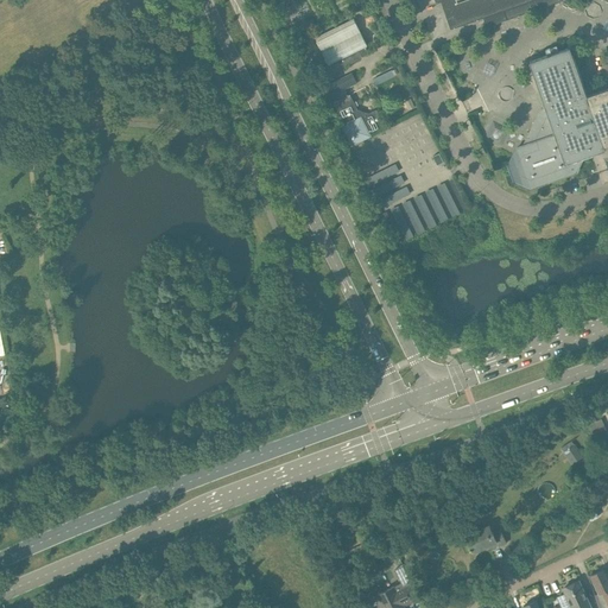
[(308,6),(305,0),(283,0),(290,14),(308,6)]
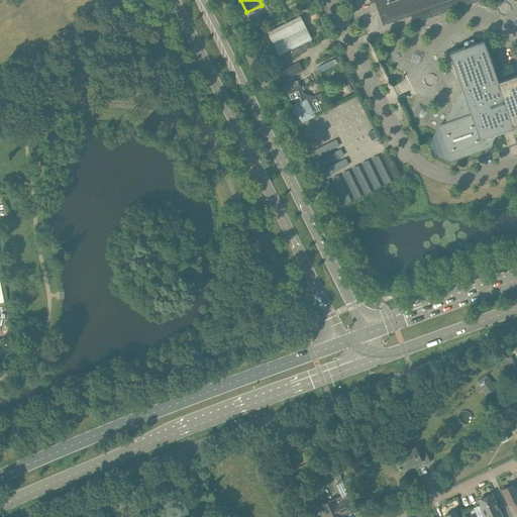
[(370,0),(371,3),(379,0),(382,9),(379,11),(383,25),(411,15),(414,23),(479,0),(370,0)]
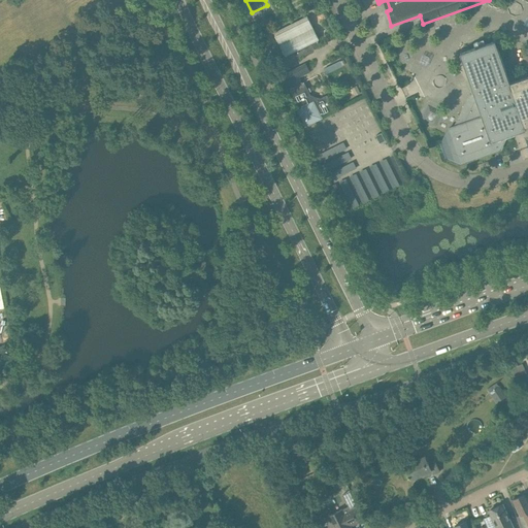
[(319,40),(307,15),(273,33),(286,57),(294,53),(298,60),(311,53),(311,52),(320,46),(317,41),(319,40)]
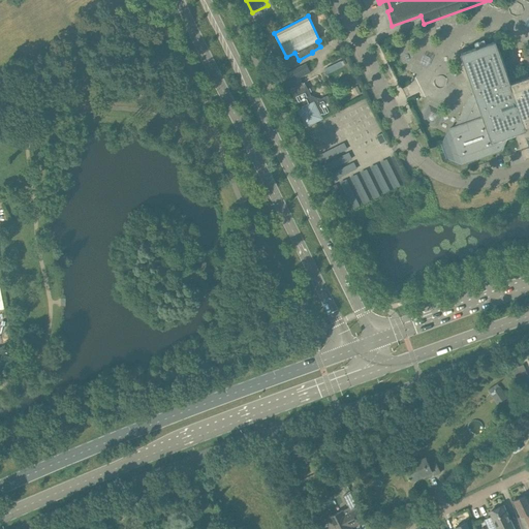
[(528,76),(510,83),(496,41),(461,54),(476,98),(471,99),(468,105),(465,103),(461,115),(464,124),(449,129),(443,143),(448,157),(462,164),(501,150),(507,137),(527,130),(526,127),(528,125),(528,76)]
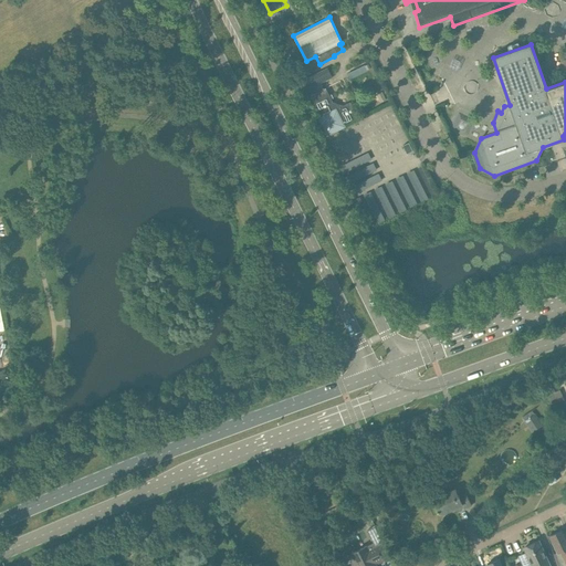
[(333,77),(327,67),(301,82),(305,91),(333,77)]
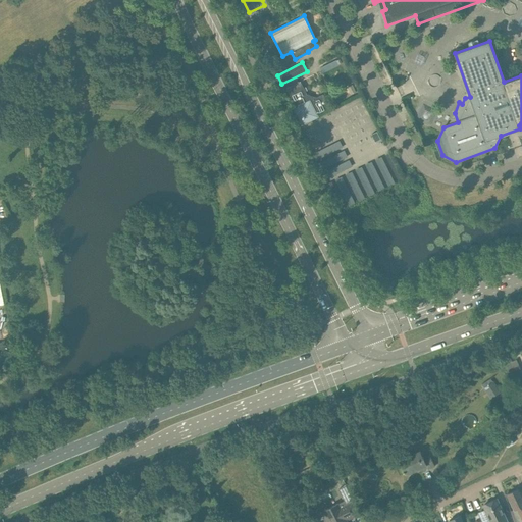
[(301,81),(286,88),(297,107),(295,108),(302,124),(318,116),(317,114),(330,107),(324,94),(317,97),(316,97),(307,95),(301,81)]
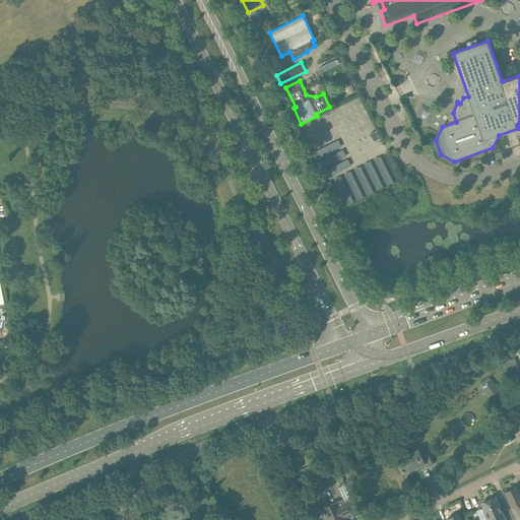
[(316,150),(342,206),(376,191),(375,190),(395,180),(395,181),(400,178),(393,164),(387,167),(385,163),(391,159),(388,151),(351,169),(338,139),(316,150)]
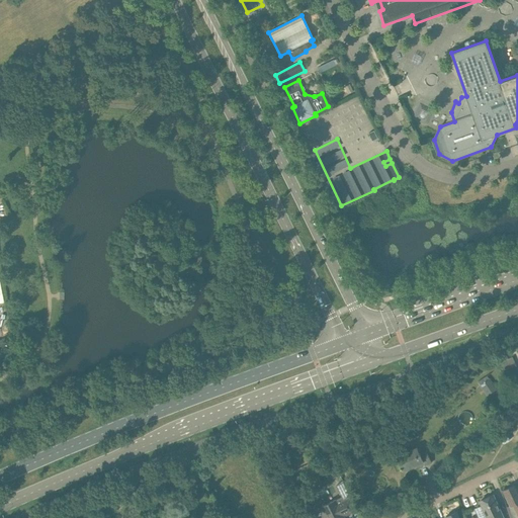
[(516,365),(512,356),(499,362),(506,370),(516,365)]
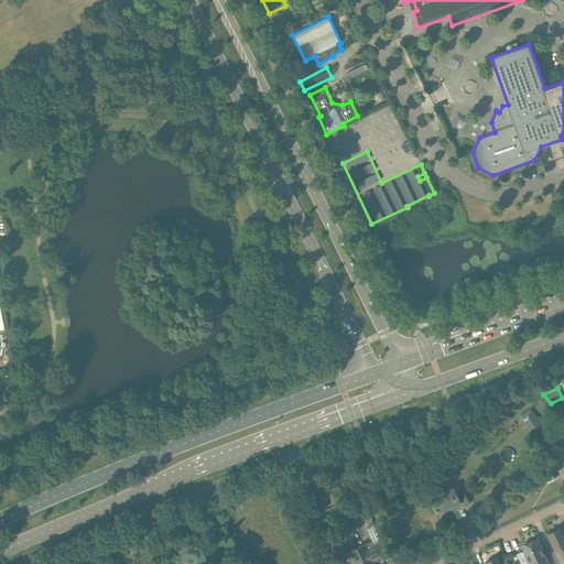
[(542,425),(533,411),(522,419),(532,432),(542,425)]
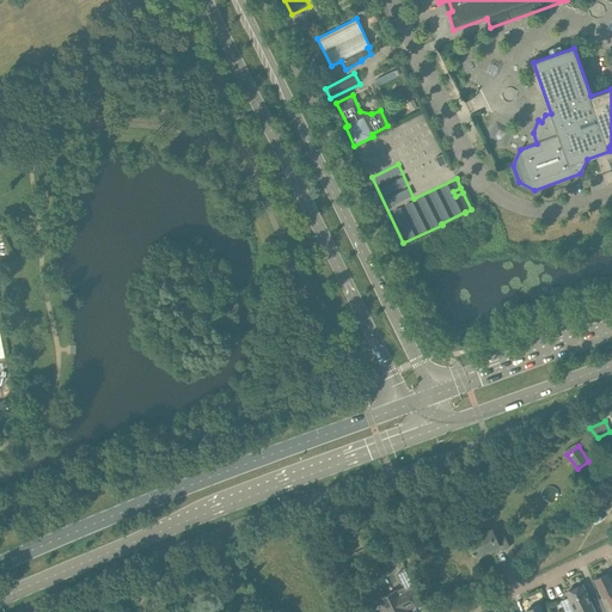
[(496,537),(493,528),(470,539),(477,556),(496,548),(499,552),(510,546),(503,533),(496,537)]
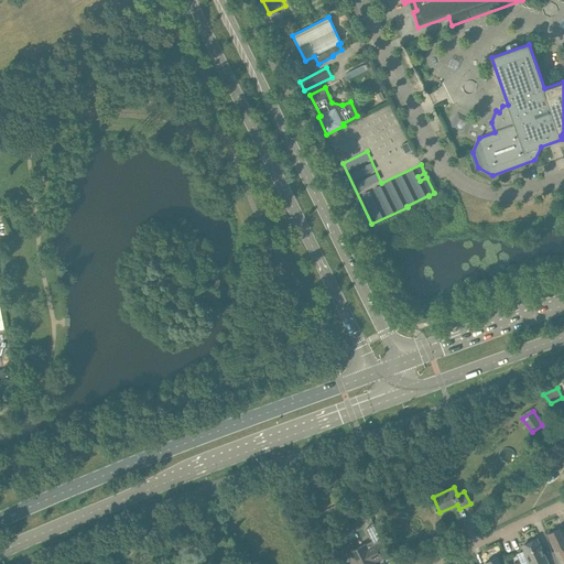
[(360,546),(350,552),(356,563),(375,563),(372,560),(380,556),(381,559),(389,555),(373,524),(366,528),(372,541),(366,544),(360,546)]
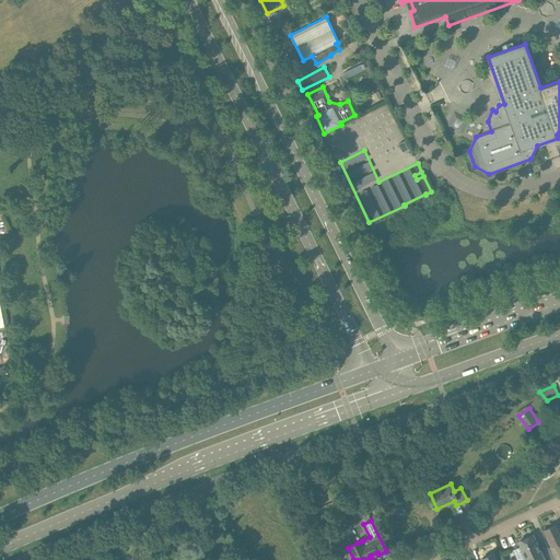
[(548,548),(551,559),(558,559),(559,559),(559,531),(557,524),(544,531),(548,540),(551,546),(548,548)]
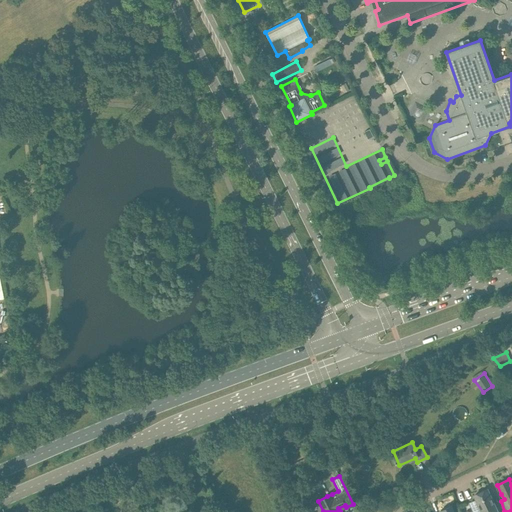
[(497,511),(491,498),(487,489),(474,495),(477,500),(470,503),(473,511),(497,511)]
